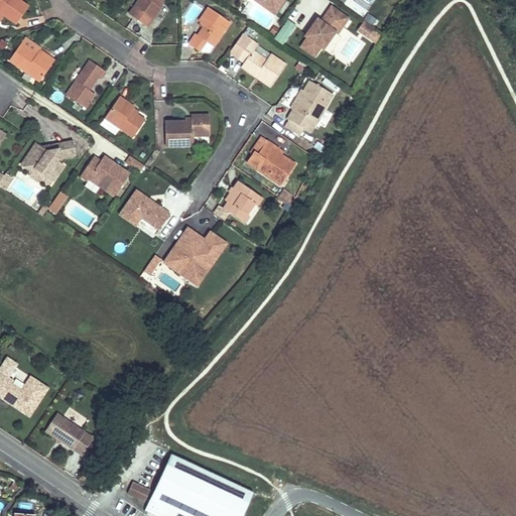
[(19,0),(0,0),(0,11),(2,13),(16,23),(29,6),(20,0),(19,0)]
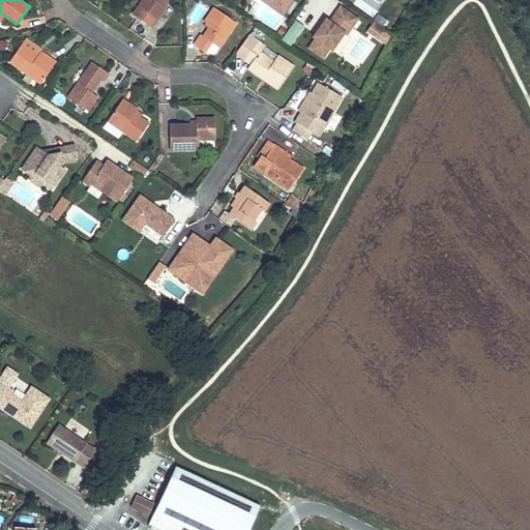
[(139,7),(134,16),(151,27),(166,7),(163,5),(166,1),(166,0),(143,0),(146,2),(142,9),(139,7)]
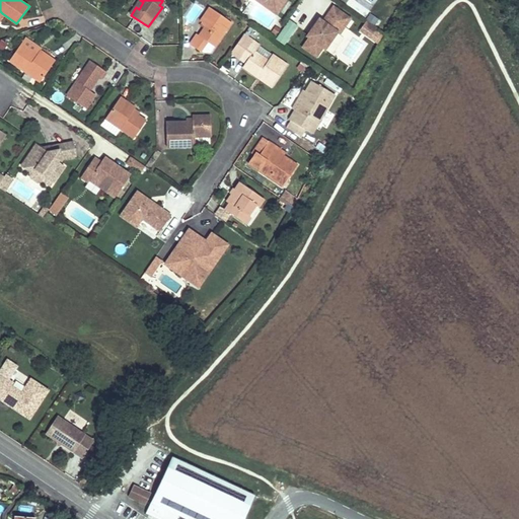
[(252,0),(276,16),(287,0),(252,0)]
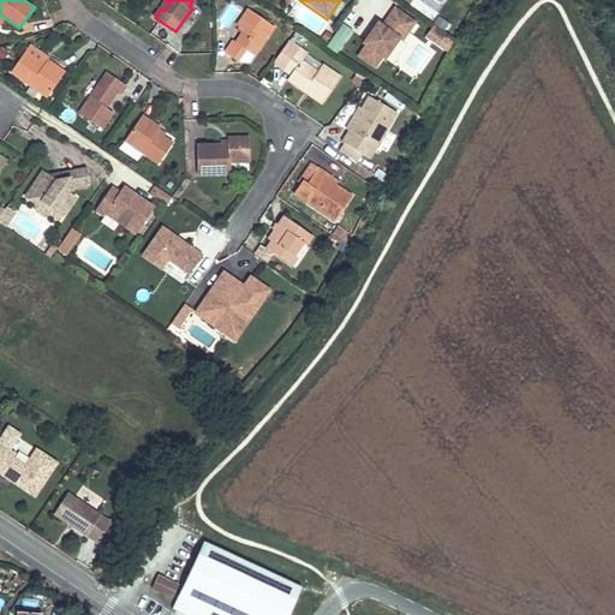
[(249,9),(238,24),(240,27),(245,29),(242,34),(234,43),(240,47),(233,57),(238,60),(246,48),(255,54),(274,25),(249,9)]
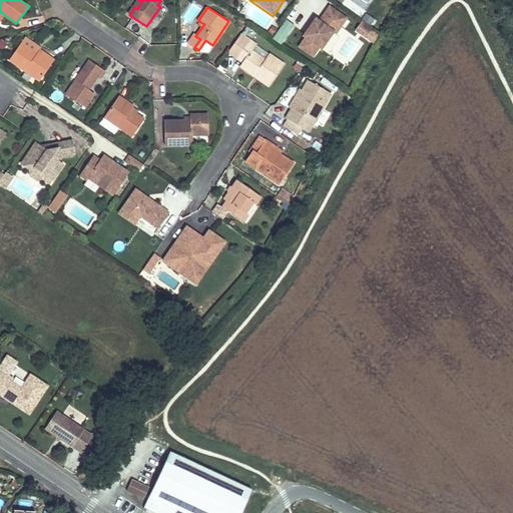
[(336,35),(346,20),(330,8),(324,17),(326,18),(321,25),(320,23),(316,29),(312,26),(304,38),(306,39),(300,48),(313,57),(319,48),(322,50),(333,33),(336,35)]
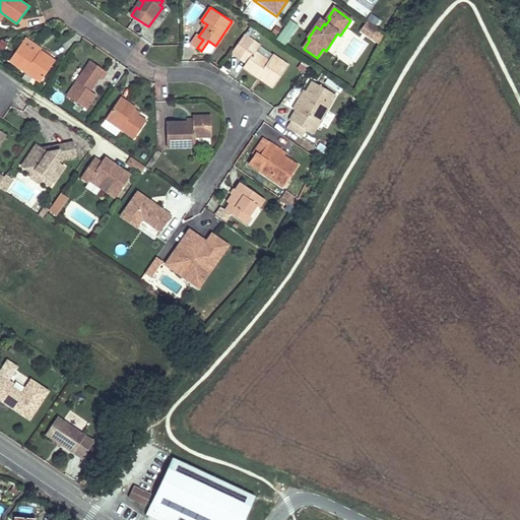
[(369,14),(367,21),(376,25),(379,18),(369,14)]
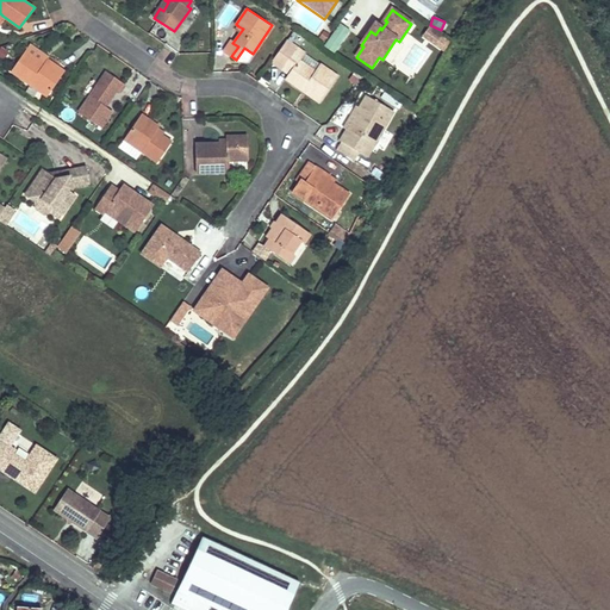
[(323,48),(335,55),(349,31),(338,24),(323,48)]
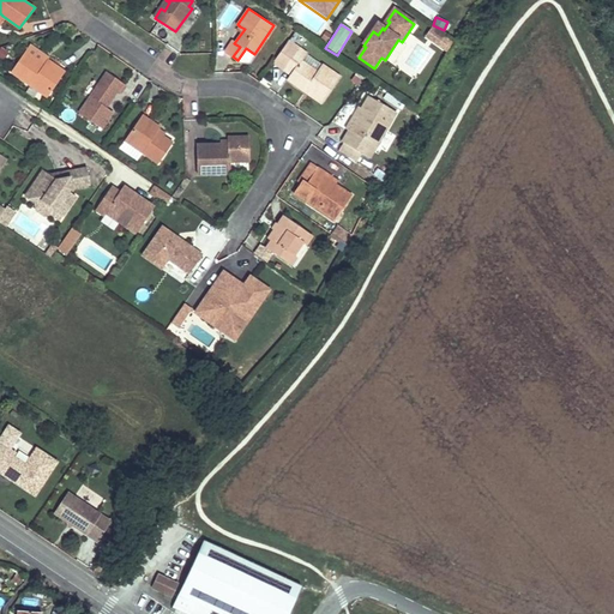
[(433,24),(423,37),(438,48),(447,35),(433,24)]
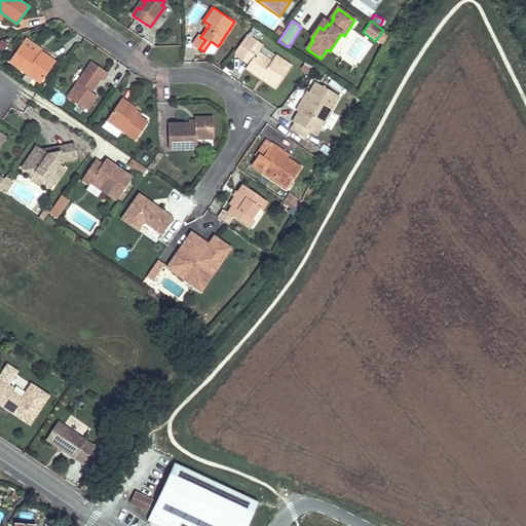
[(198,36),(193,44),(199,48),(205,40),(200,37),(198,36)]
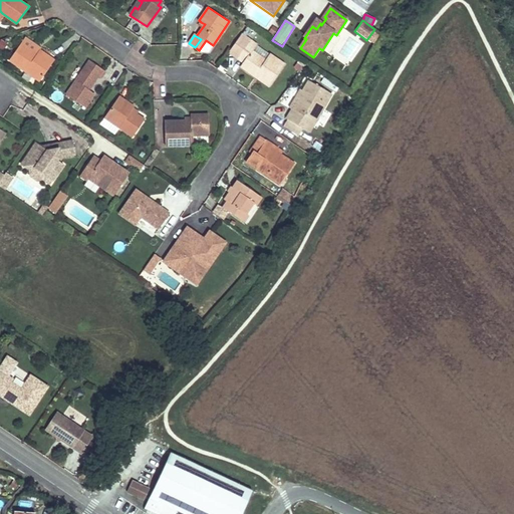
[(250,39),(240,53),(247,58),(244,61),(241,66),(255,76),(258,72),(272,82),(285,64),(270,53),(266,59),(253,50),(257,44),(250,39)]
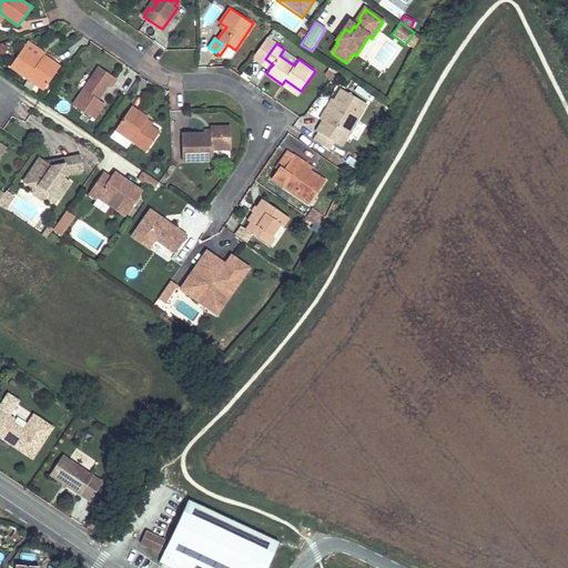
[(22,48),(9,67),(43,90),(59,67),(43,56),(40,60),(36,57),(22,48)]
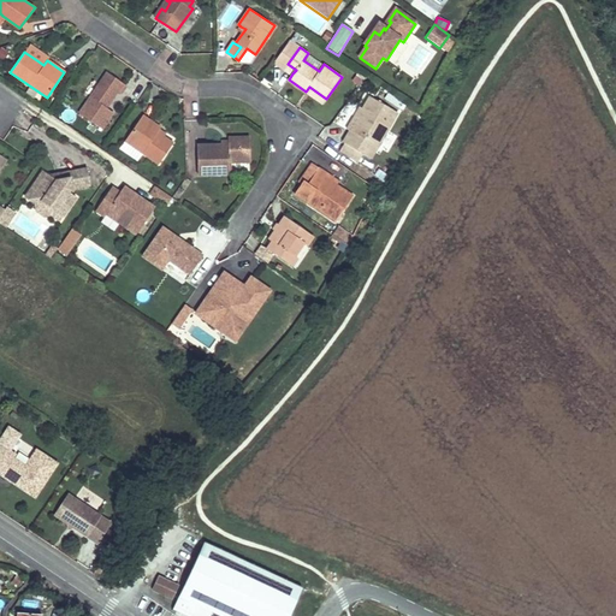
[(240,61),(247,67),(254,58),(247,53),(240,61)]
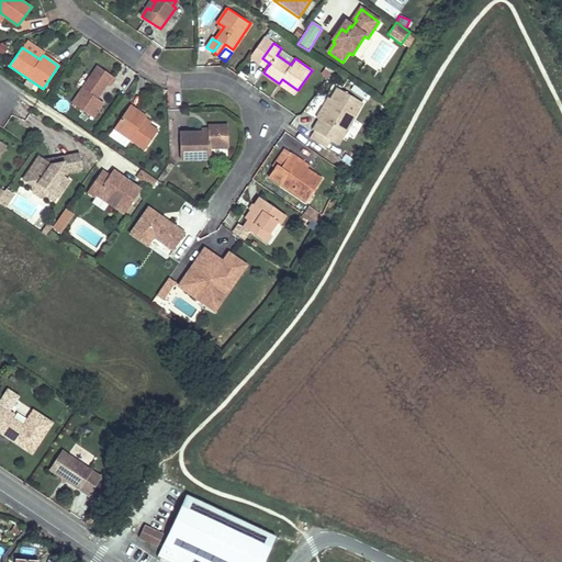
[(98,66),(71,103),(92,119),(103,103),(96,98),(105,83),(110,86),(115,78),(98,66)]
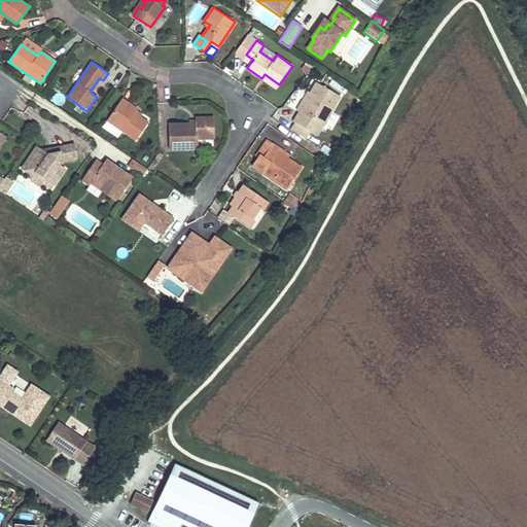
[(265,74),(261,78),(276,88),(279,84),(265,74)]
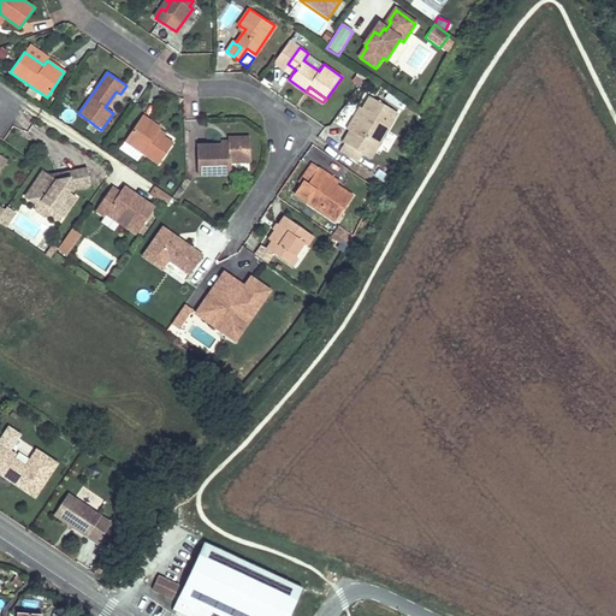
[(397,112),(371,96),(363,110),(356,122),(351,119),(347,129),(378,147),(397,112)]
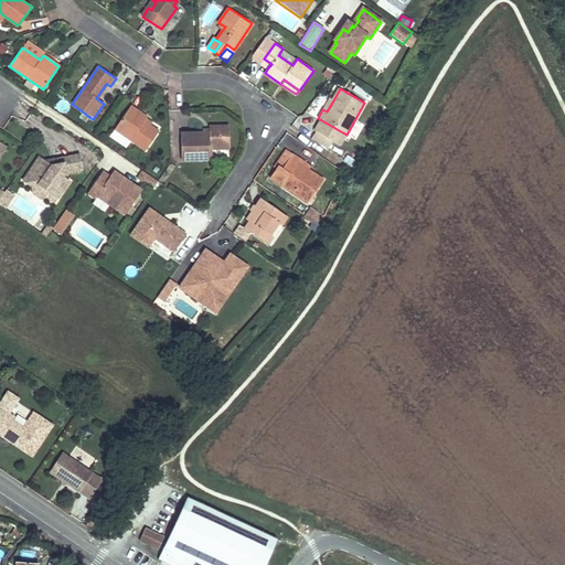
[(329,98),(322,109),(327,112),(333,100),(329,98)]
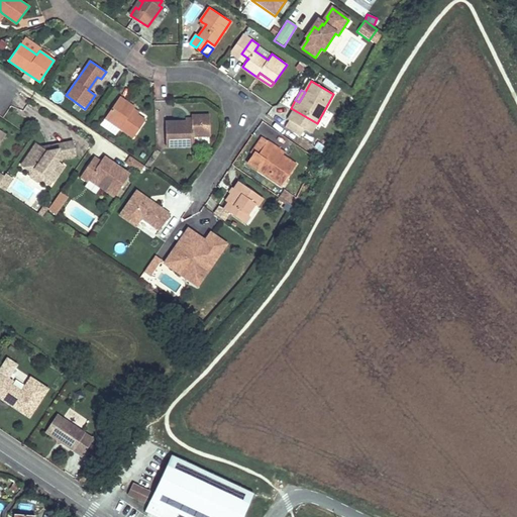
[(18,94),(13,104),(24,109),(29,99),(18,94)]
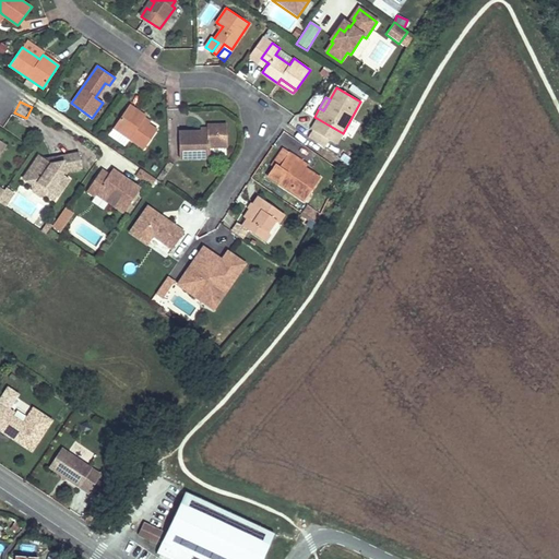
[(129,105),(114,128),(143,149),(157,130),(147,123),(142,119),(144,117),(145,116),(129,105)]
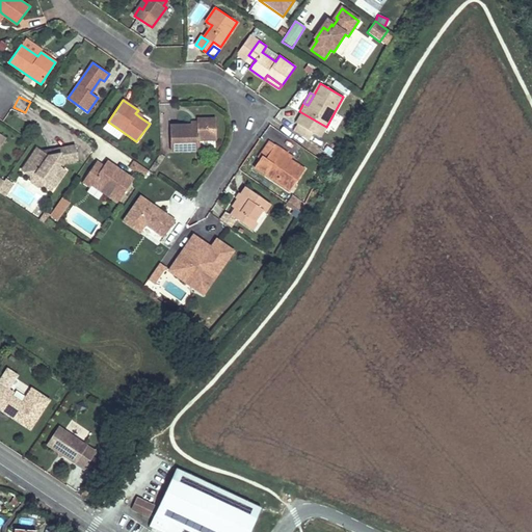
[(169,126),(170,150),(197,150),(197,140),(215,139),(215,118),(196,120),(196,122),(196,125),(190,125),(169,126)]
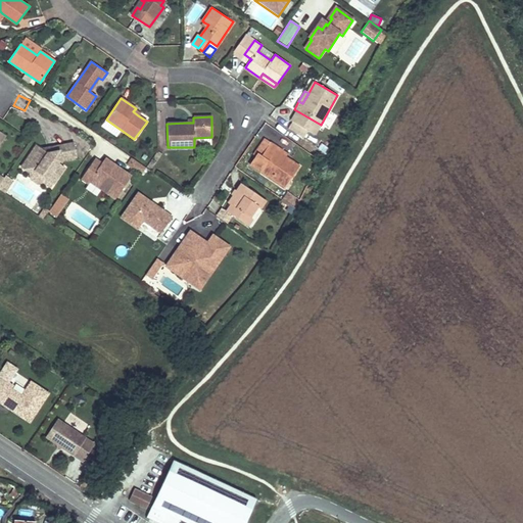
[(77,157),(74,143),(55,146),(56,151),(48,153),(42,148),(36,145),(21,167),(30,173),(35,172),(45,179),(43,182),(50,187),(64,168),(58,163),(60,160),(77,157)]
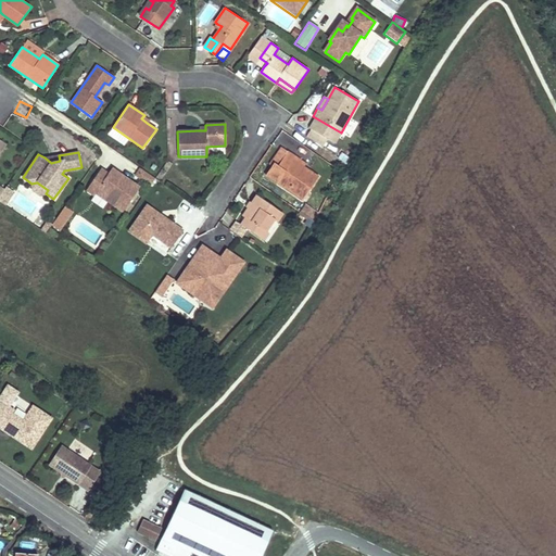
[(288,152),(278,165),(286,171),(277,182),(303,200),(318,177),(304,167),(293,160),(295,156),(288,152)]
